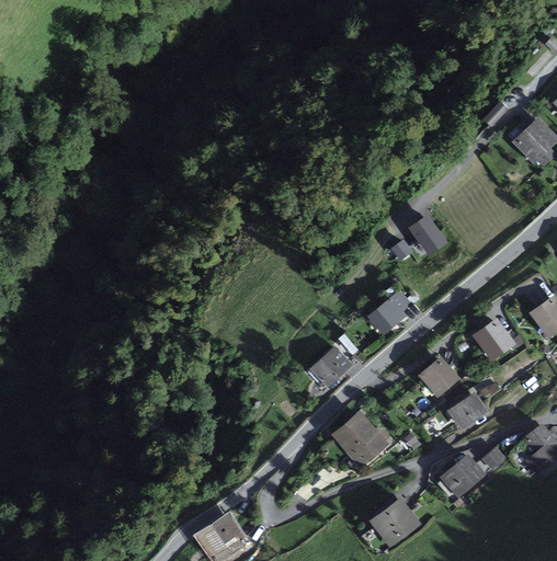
[(487,123),(502,109),(496,103),(481,117),(487,123)]
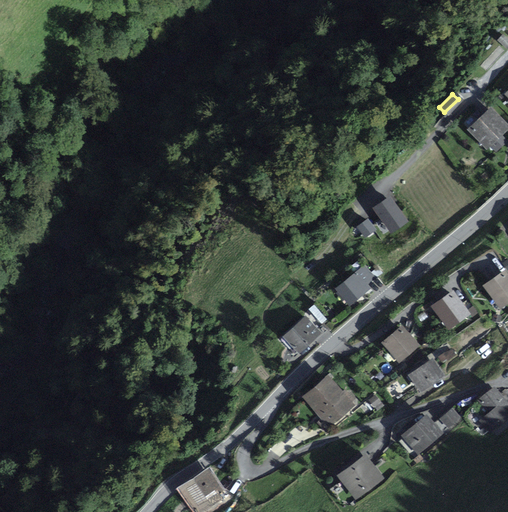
[(506,127),(488,108),(465,128),(484,148),(487,145),(491,150),(502,140),(497,135),(506,127)]
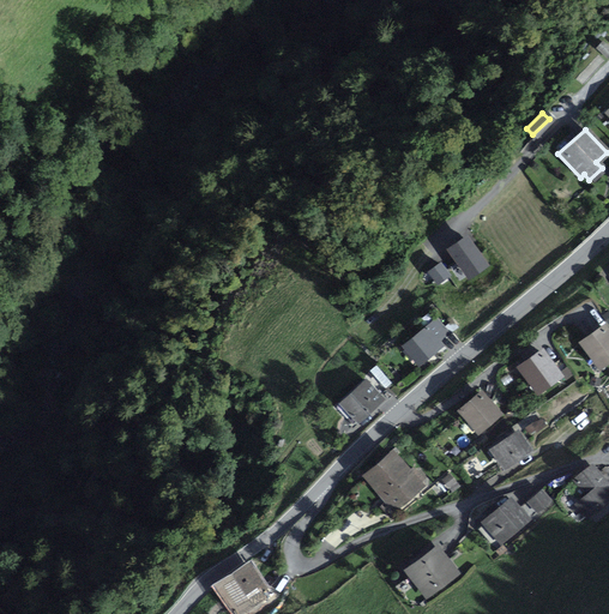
[(482,264),(463,236),(445,248),(464,277),(482,264)]
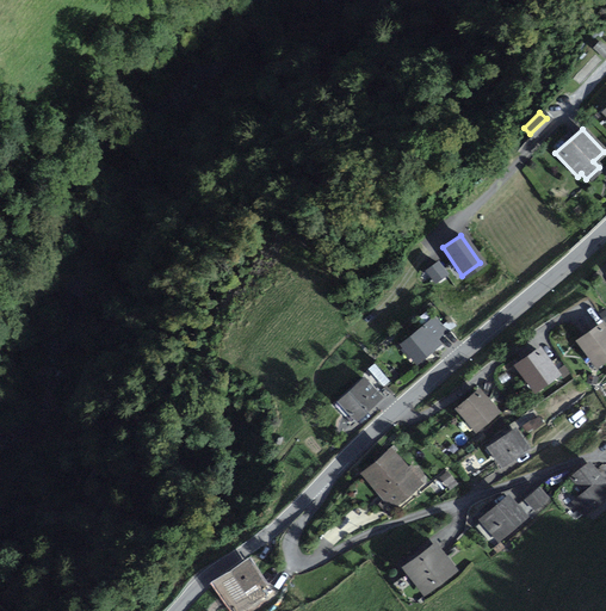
[(443,273),(434,261),(424,270),(431,282),(443,273)]
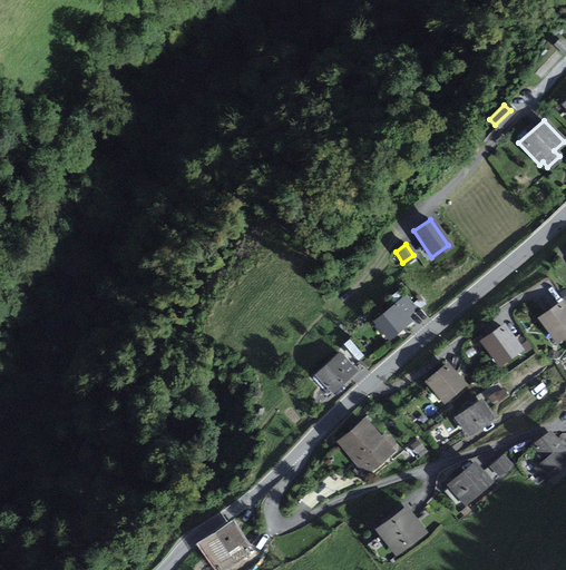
[(413,308),(405,297),(373,322),(387,340),(410,322),(406,315),(413,308)]
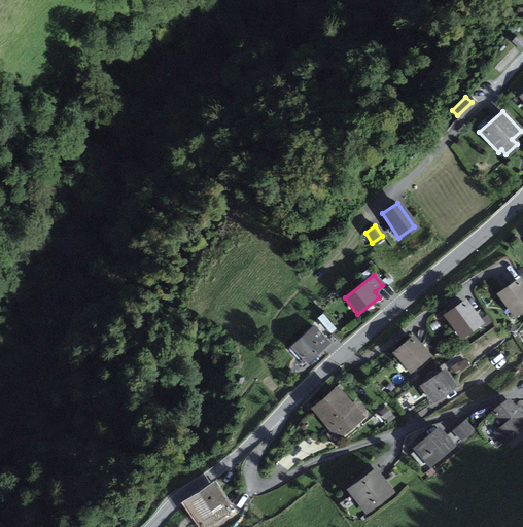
[(522,306),(522,289),(516,279),(496,292),(511,315),(522,306)]
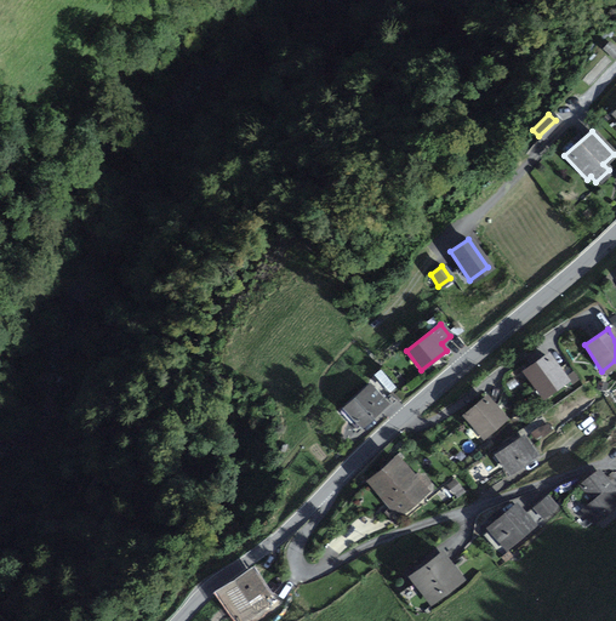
[(563,380),(546,354),(522,371),(539,396),(563,380)]
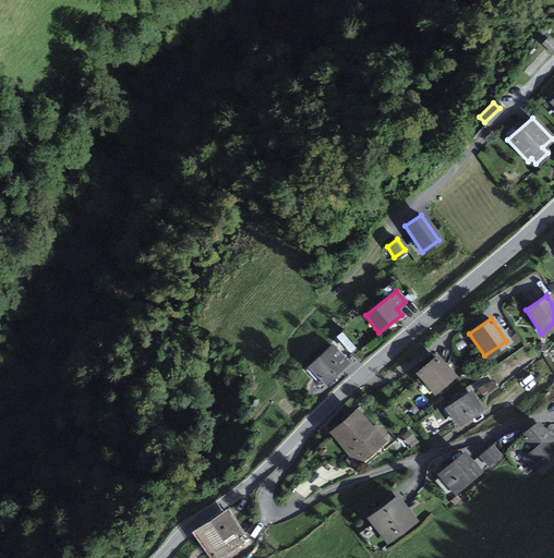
[(349,364),(334,346),(309,366),(325,385),(349,364)]
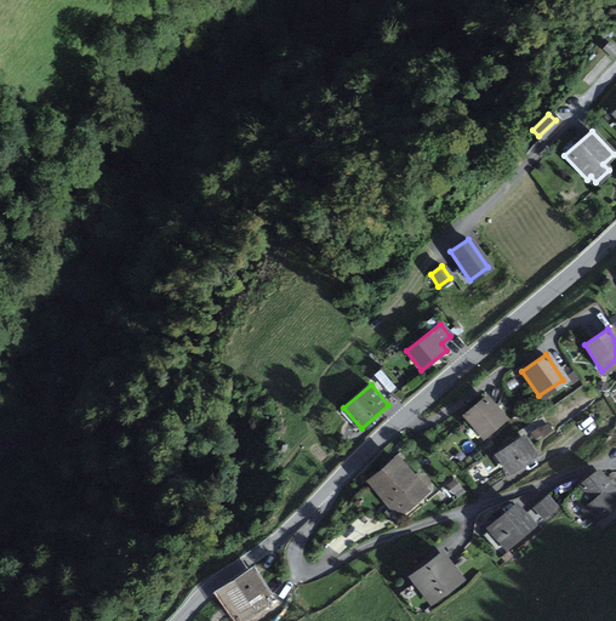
[(502,420),(483,397),(461,415),(480,438),(502,420)]
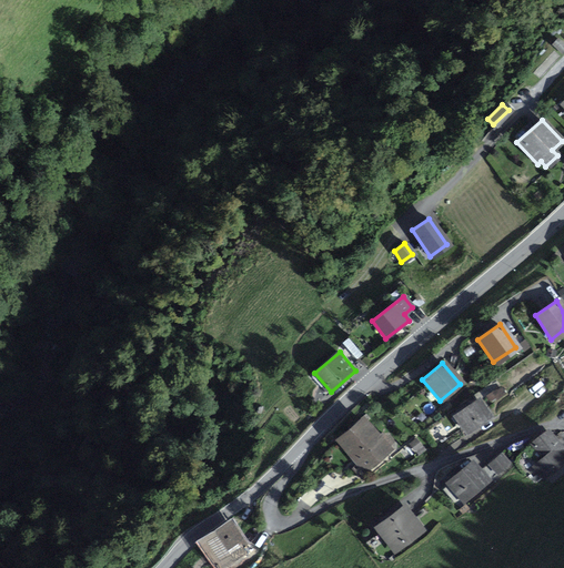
[(484,392),(486,397),(501,393),(499,386),(484,392)]
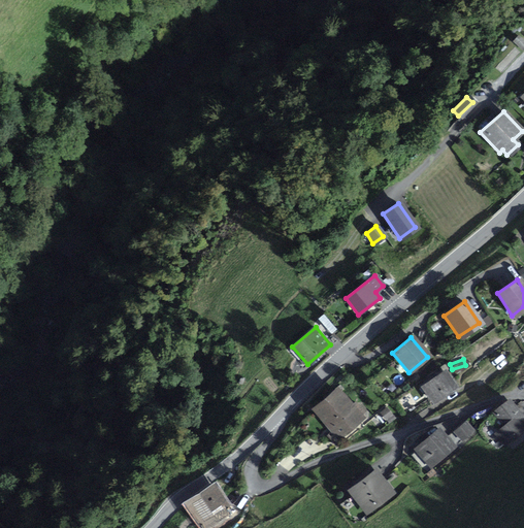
[(456,390),(441,370),(418,388),(431,407),(456,390)]
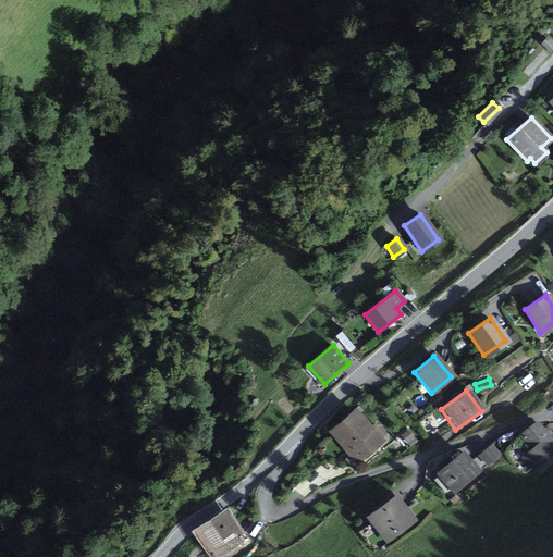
[(368,428),(354,409),(328,431),(354,461),(382,438),(371,425),(368,428)]
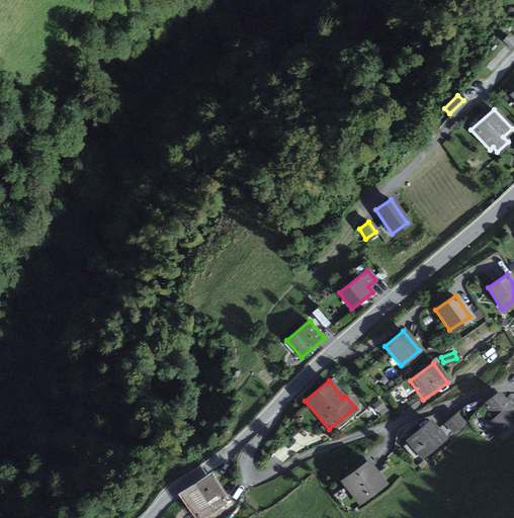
[(513,416),(513,414),(497,393),(482,405),(492,418),(485,424),(493,434),(513,416)]
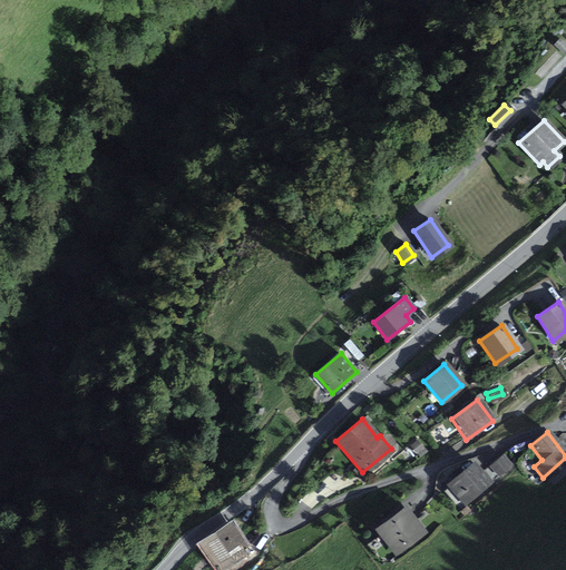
[(497,475),(510,463),(500,451),(486,462),(497,475)]
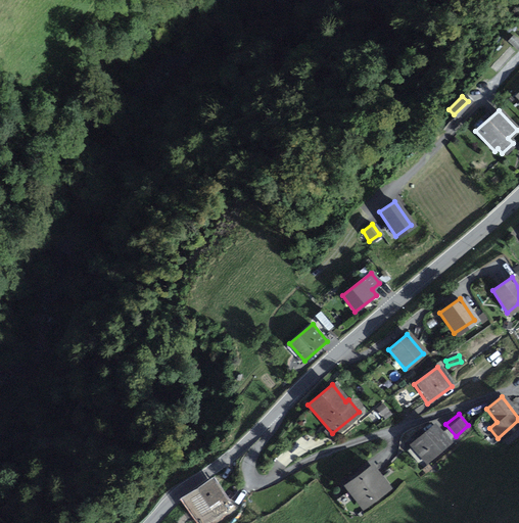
[(445,442),(431,426),(410,444),(423,461),(445,442)]
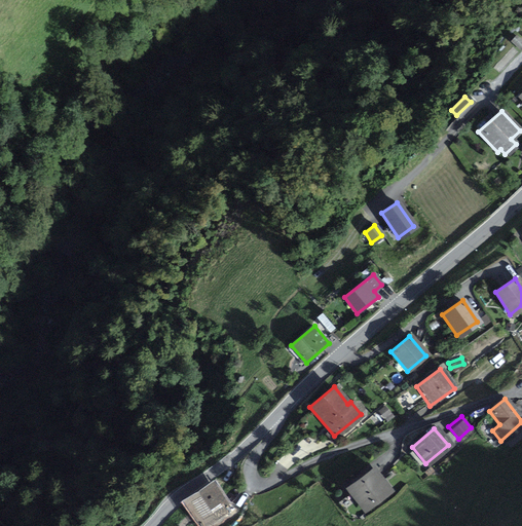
[(388,491),(371,468),(345,488),(363,511),(388,491)]
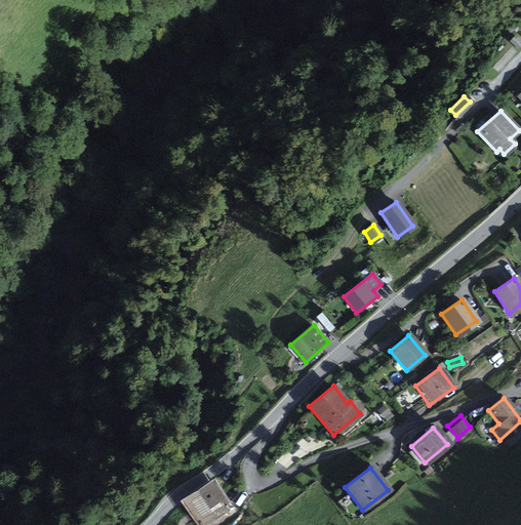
[(200,524),(227,511),(212,483),(182,499),(190,515),(186,518),(189,524),(190,524),(197,522),(199,524),(200,524)]
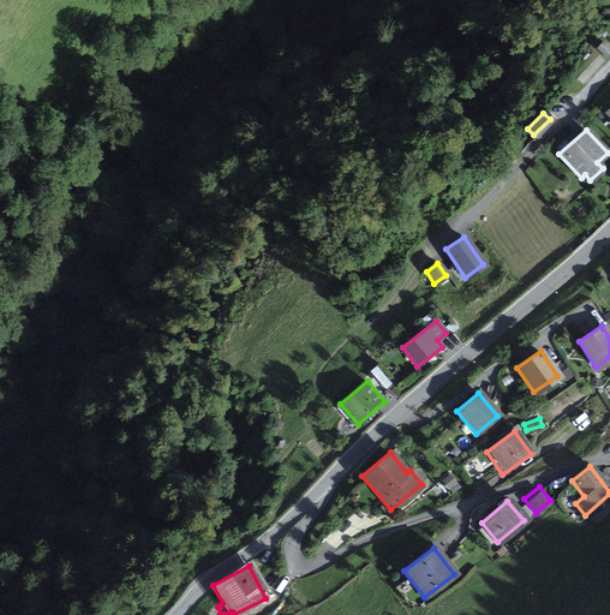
All buildings are outlined.
